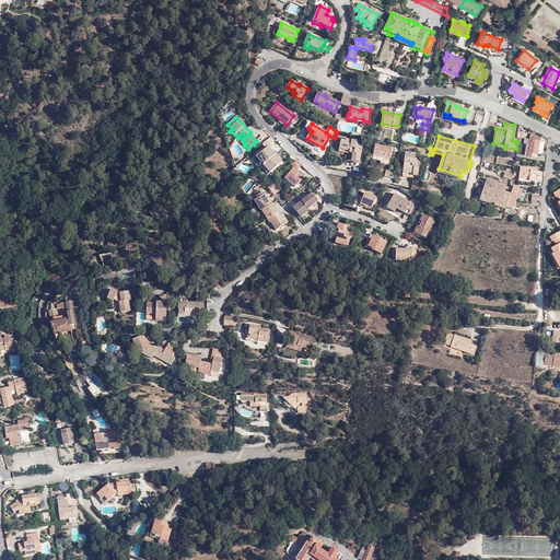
[(268,141),(269,139),(261,137),(256,141),(259,144),(261,146),(263,146),(268,141)]
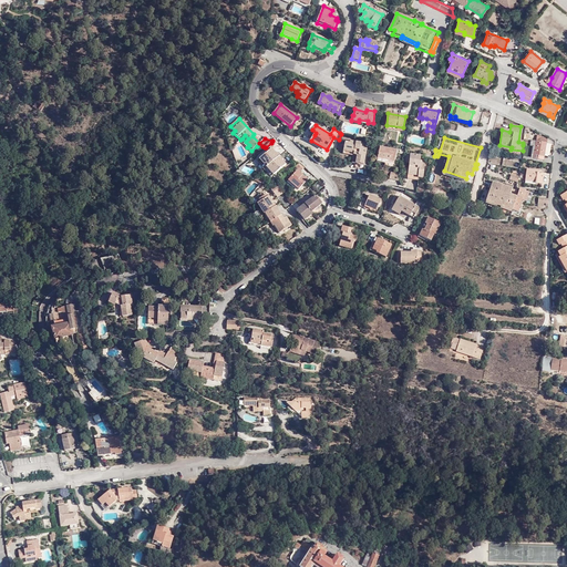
[(276,145),(272,141),(271,143),(266,147),(269,152),(271,150),(276,145)]
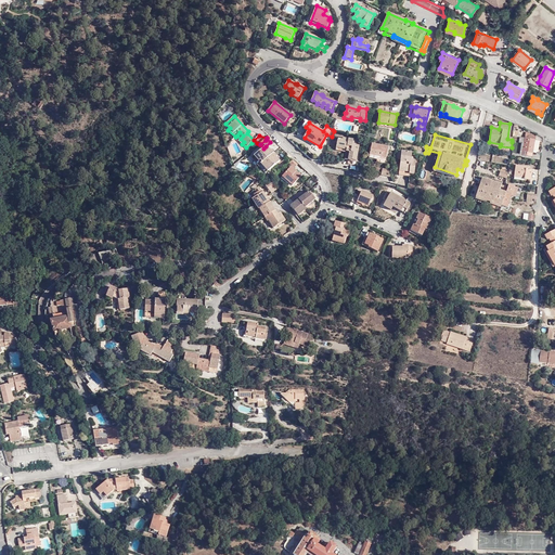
[(337,139),(336,147),(340,150),(341,147),(346,149),(346,152),(349,153),(348,164),(356,166),(360,142),(343,138),(343,140),(337,139)]
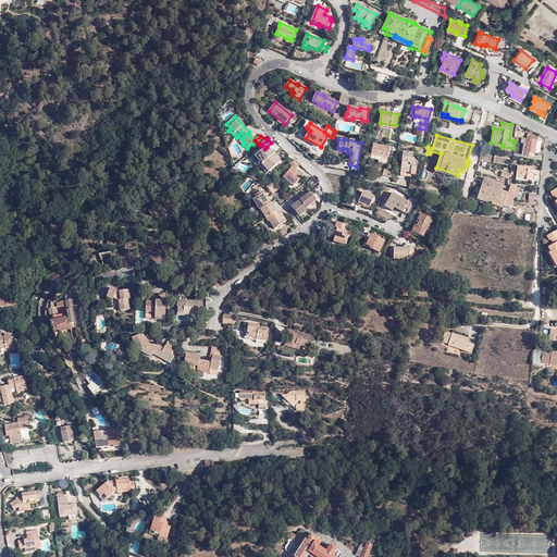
[(537,140),(528,138),(524,157),(534,158),(535,153),(536,141),(537,140)]
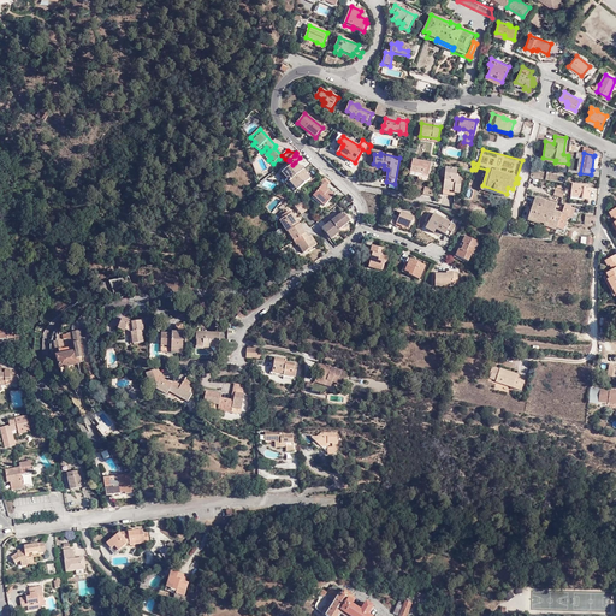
[(410,172),(428,176),(431,163),(413,159),(410,172)]
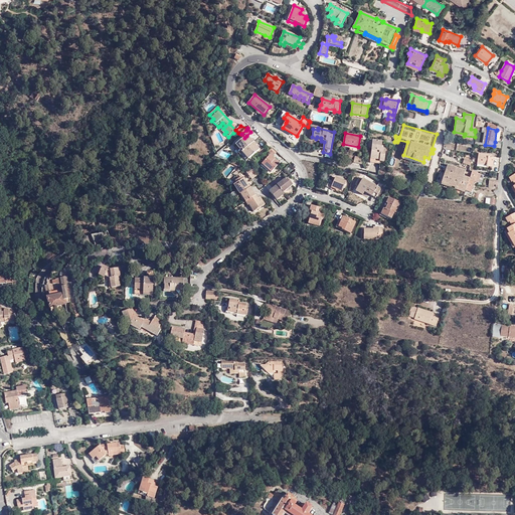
[(250,140),(246,136),(244,138),(236,144),(237,146),(234,149),(244,160),(247,157),(249,159),(260,151),(255,147),(253,143),(250,140)]
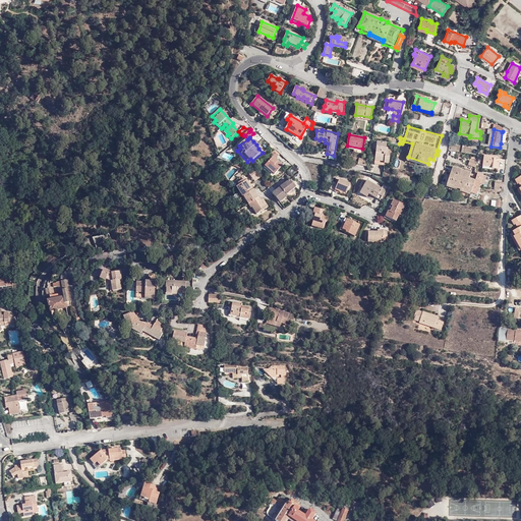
[(378,142),(374,163),(385,165),(385,166),(389,166),(390,151),(388,151),(386,150),(386,148),(387,143),(378,142)]
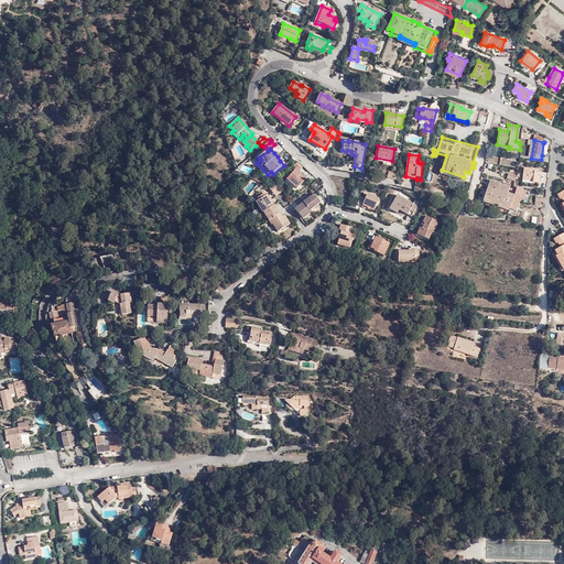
[(288,180),(297,188),(306,180),(299,172),(301,170),(295,164),(293,167),(295,170),(288,180)]
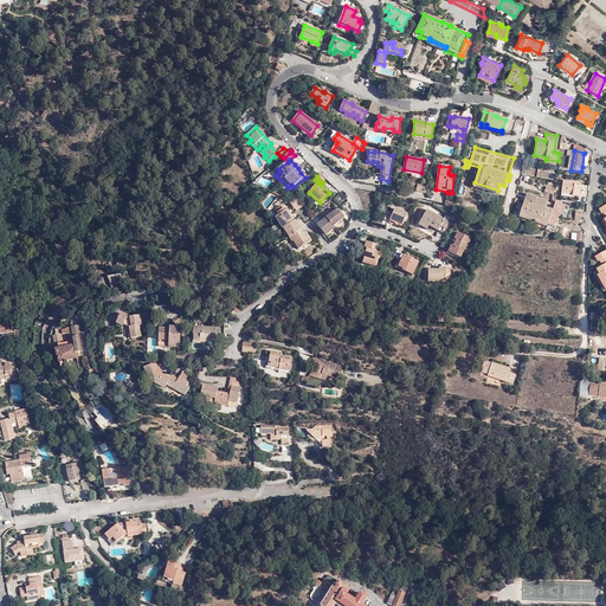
[(581,186),(577,185),(574,185),(574,182),(563,181),(562,193),(573,194),(573,197),(579,197),(581,186)]
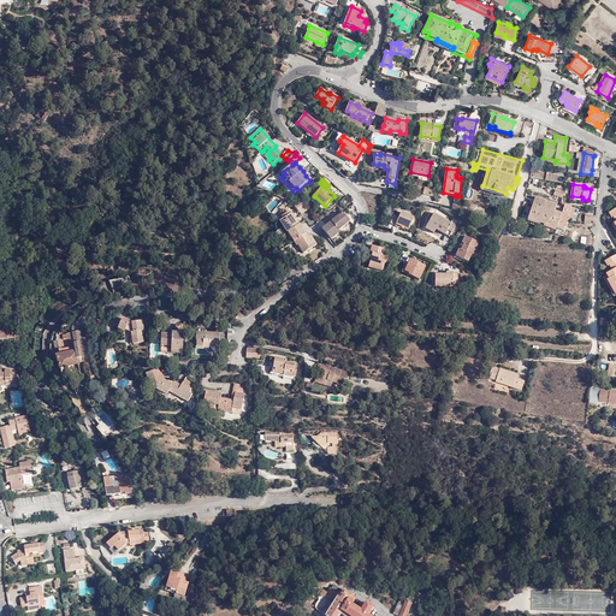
[(505,197),(507,194),(483,185),(481,190),(505,197)]
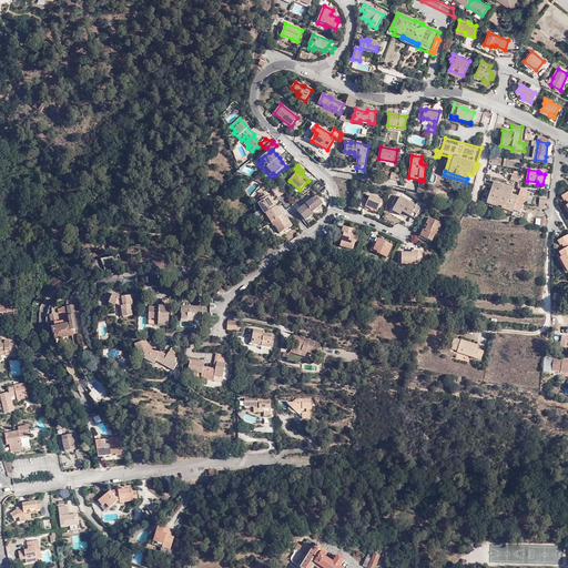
[(391,179),(398,181),(401,173),(392,172),(391,179)]
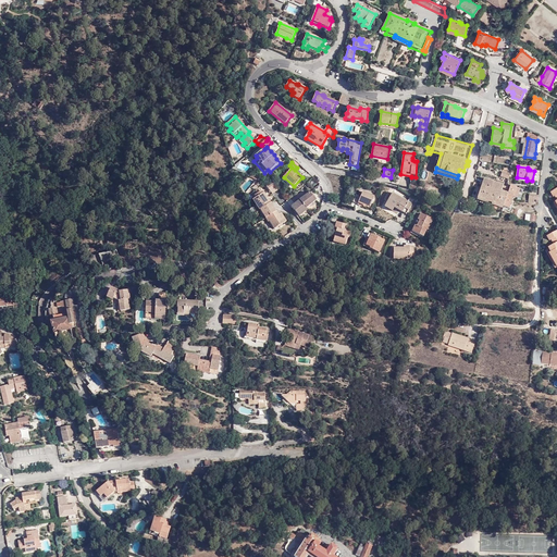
[(496,210),(497,208),(489,205),(493,193),(498,194),(498,192),(502,192),(504,185),(497,183),(484,178),(478,198),(489,201),(486,207),(496,210)]
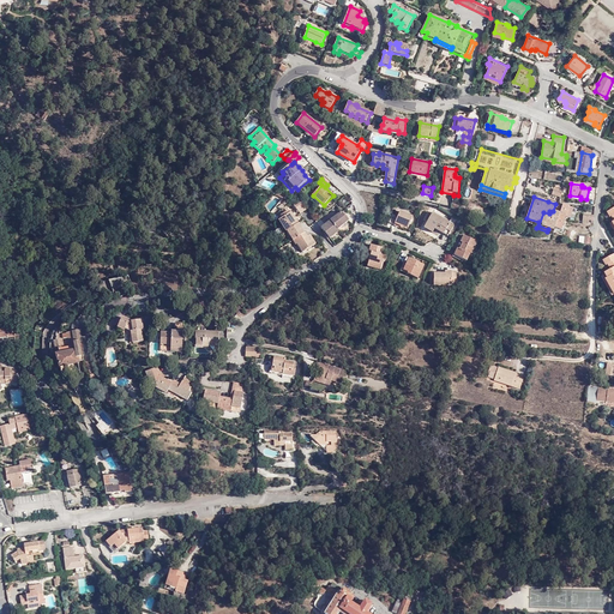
[(459,212),(461,205),(452,200),(451,208),(459,212)]
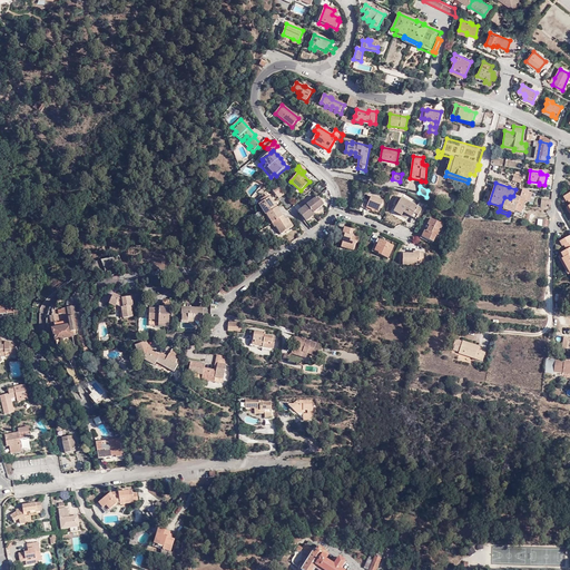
[(251,199),(254,203),(265,193),(261,187),(251,199)]
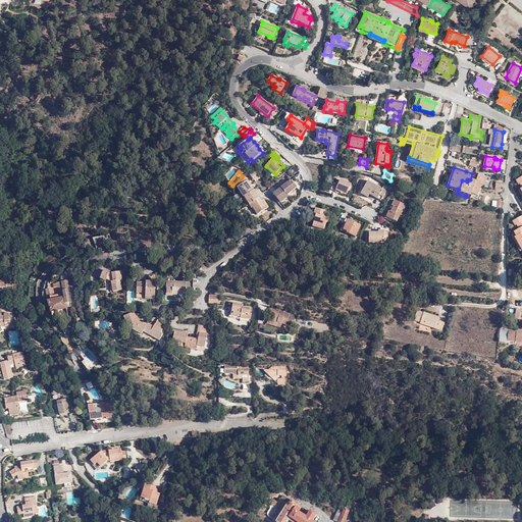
[(476,181),(481,184),(484,186),(487,176),(482,174),(478,173),(476,181)]
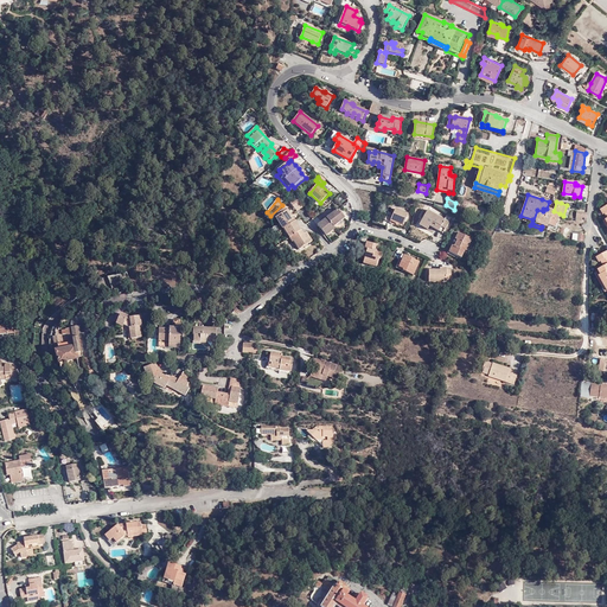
[(270,216),(269,216),(272,221),(276,218),(279,216),(278,215),(286,210),(282,205),(270,216)]
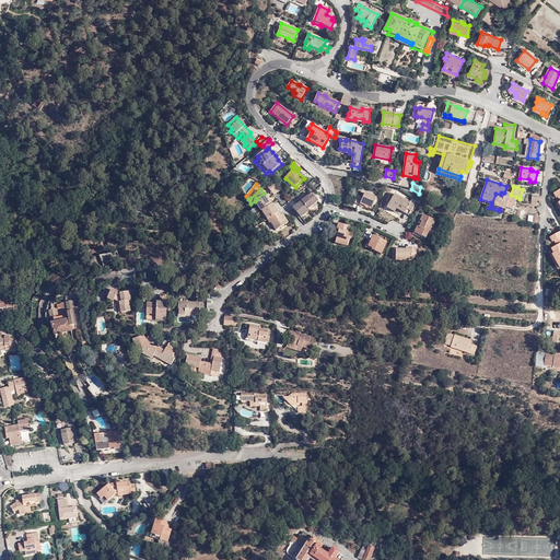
[(501,206),(505,208),(508,202),(511,195),(504,193),(501,193),(501,195),(496,194),(491,206),(500,209),(501,206)]
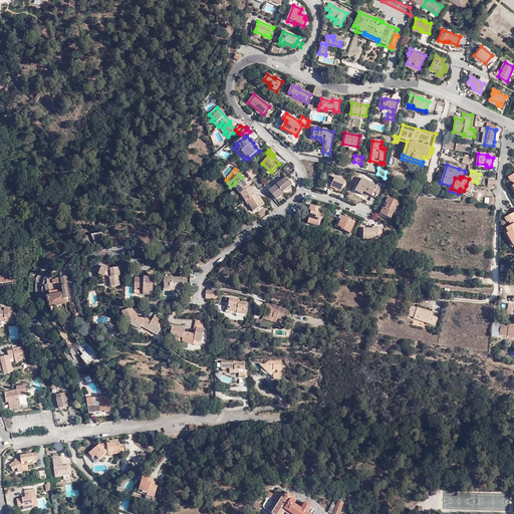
[(269,192),(276,200),(283,194),(282,193),(291,185),(285,178),(269,192)]
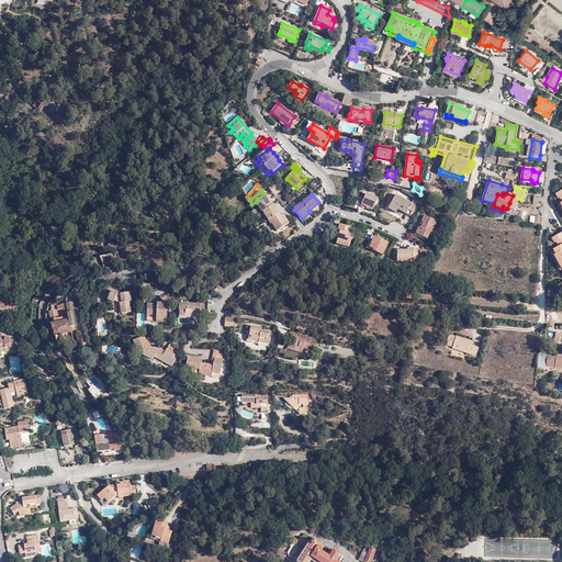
[(367,194),(363,199),(361,205),(366,208),(367,205),(373,209),(378,199),(367,194)]
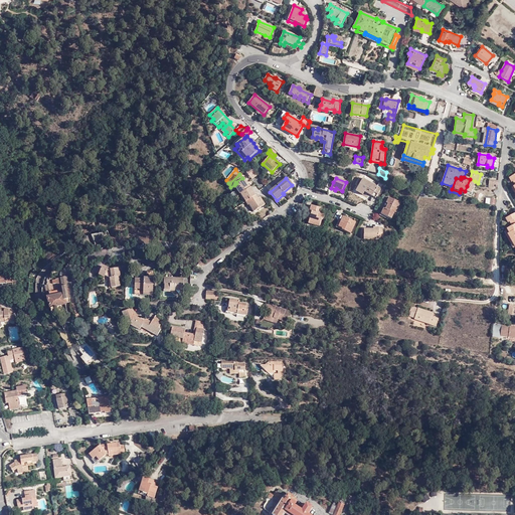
[(236,183),(234,185),(240,195),(240,194),(248,206),(249,205),(254,212),(264,206),(259,198),(256,200),(243,179),(236,183)]
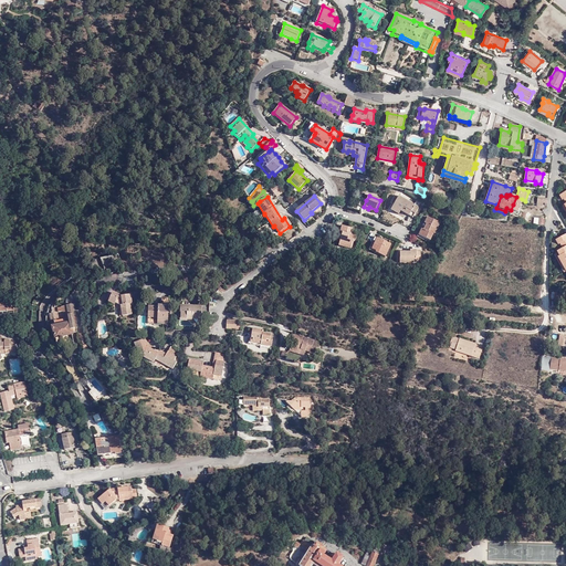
[(398,197),(391,209),(399,213),(400,211),(412,218),(418,208),(398,197)]
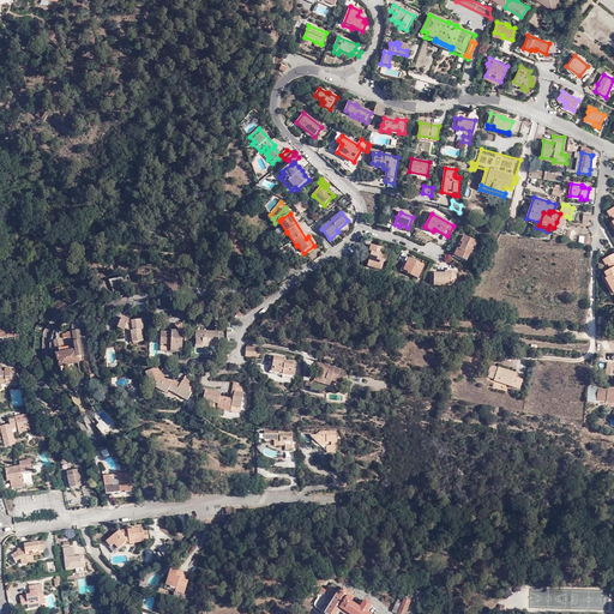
[(455,257),(465,262),(469,254),(471,256),(477,241),(464,235),(461,242),(463,244),(459,251),(458,250),(455,257)]
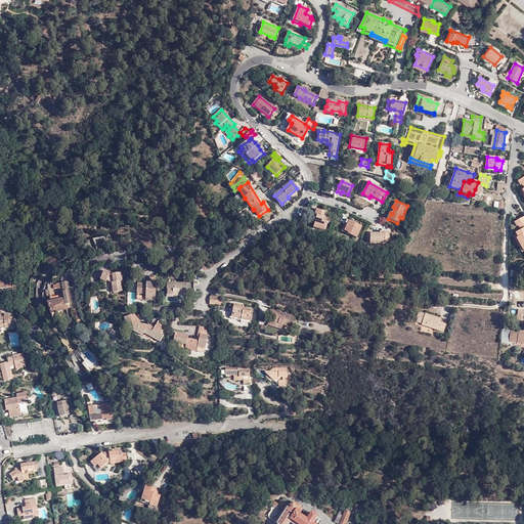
[(314,227),(324,230),(326,223),(329,223),(330,219),(323,217),(325,212),(317,209),(315,215),(316,216),(314,227)]
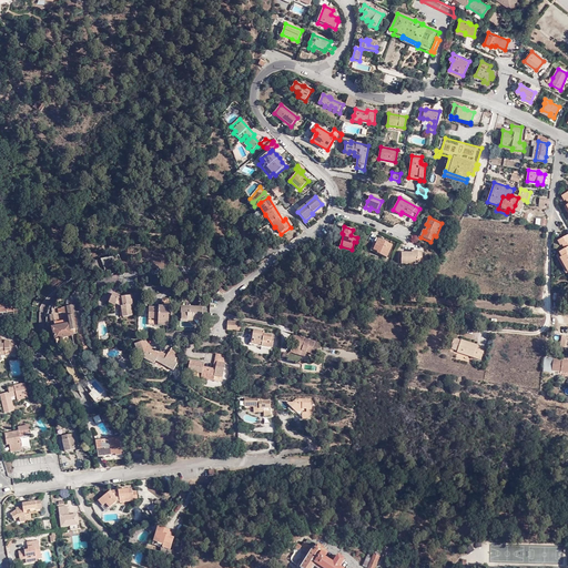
[(381,240),(375,251),(377,252),(377,254),(386,259),(392,245),(381,240)]
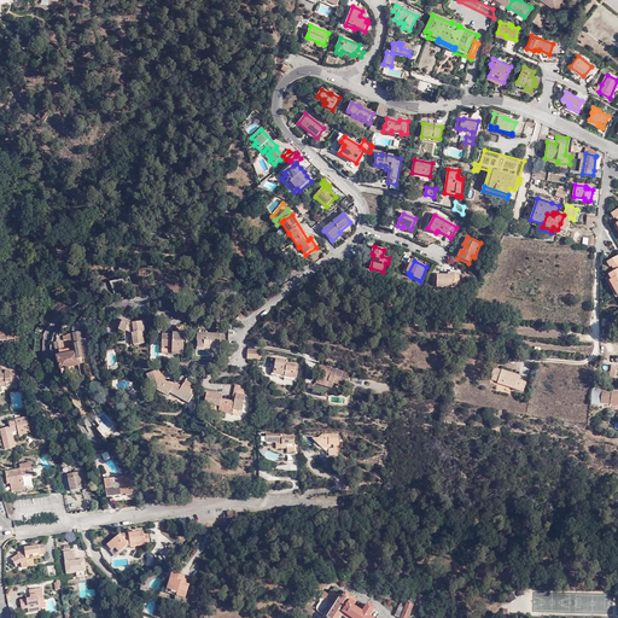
[(436,287),(454,287),(454,285),(459,285),(459,274),(448,274),(448,277),(437,277),(436,287)]
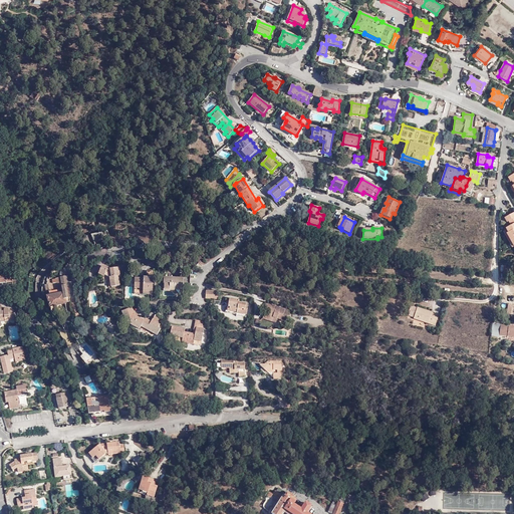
[(94,244),(109,235),(107,231),(91,235),(94,244)]
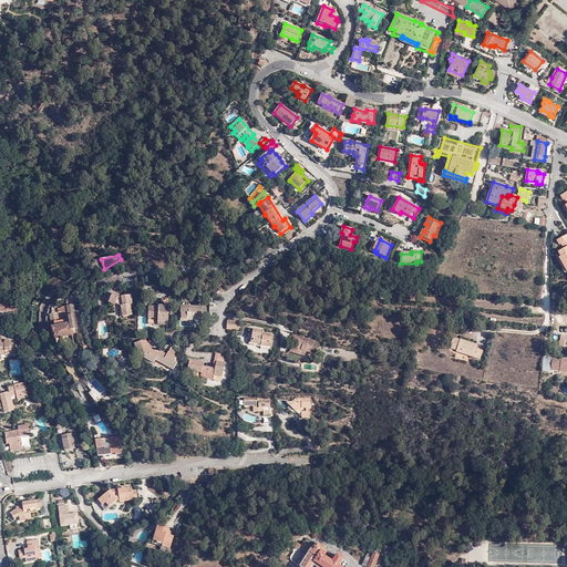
[(123,317),(132,316),(131,306),(132,305),(131,296),(121,298),(113,294),(109,302),(115,306),(116,303),(121,306),(123,317)]
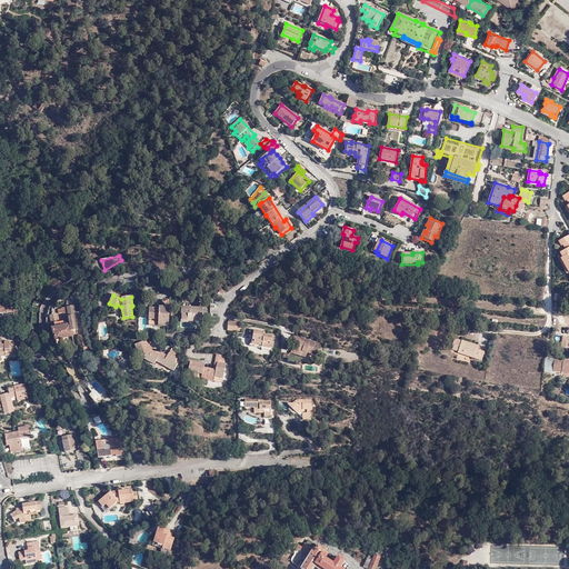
[(169,327),(169,308),(170,301),(161,301),(161,306),(162,306),(162,308),(159,308),(159,310),(149,309),(149,326),(169,327)]
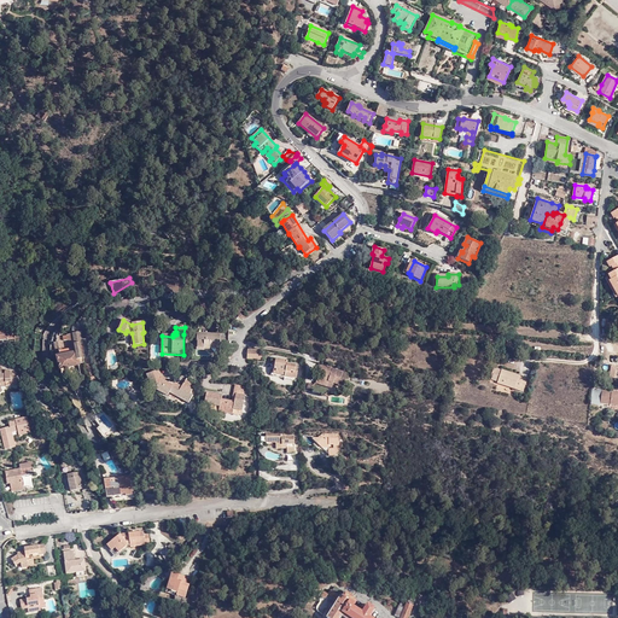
[(13,337),(12,332),(7,332),(6,332),(3,333),(3,332),(3,331),(1,331),(0,331),(0,330),(0,344),(7,344),(7,343),(13,342),(13,348),(19,347),(18,336),(13,337)]
